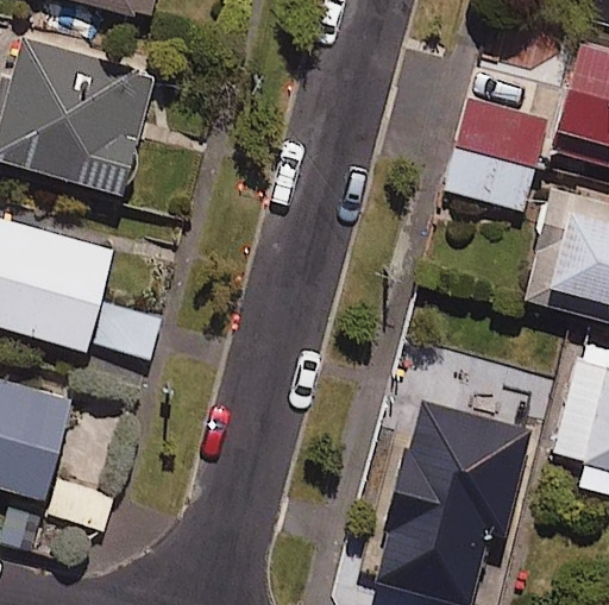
[(85,0),(149,17),(152,0),(85,0)]
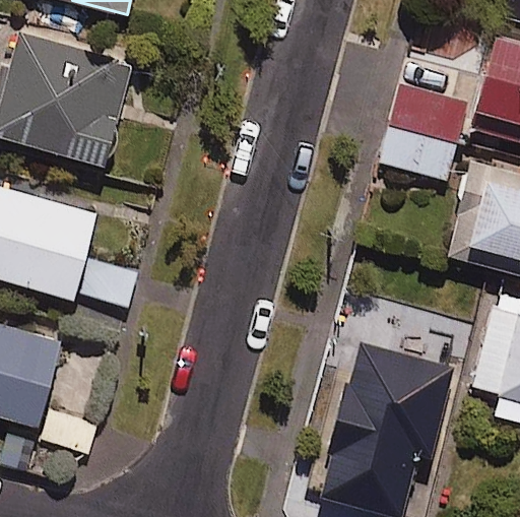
[(506,0),(503,13),(519,18),(519,0),(506,0)]
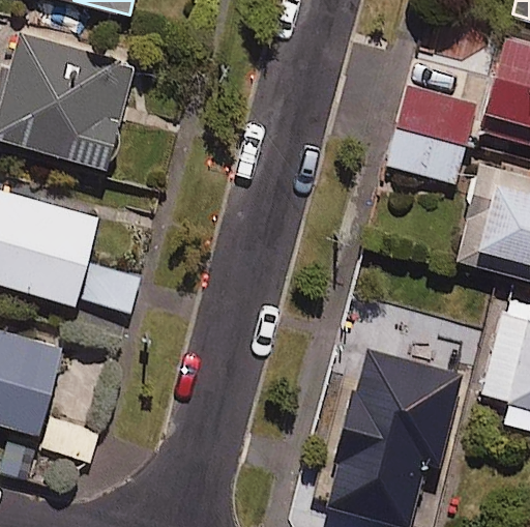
[(135,66),(16,32),(0,87),(0,139),(105,170),(135,66)]
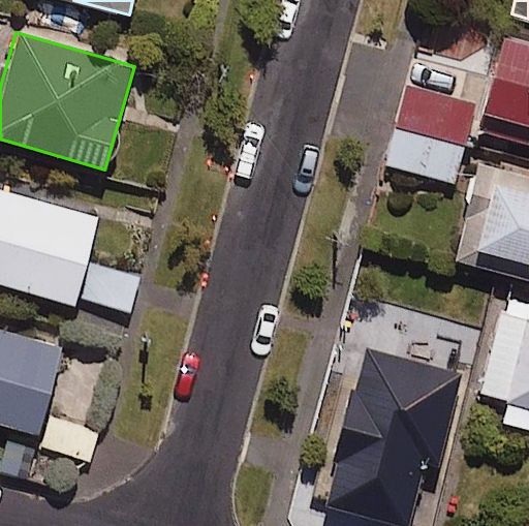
[(528,50),(502,42),(478,130),(528,144),(528,50)]
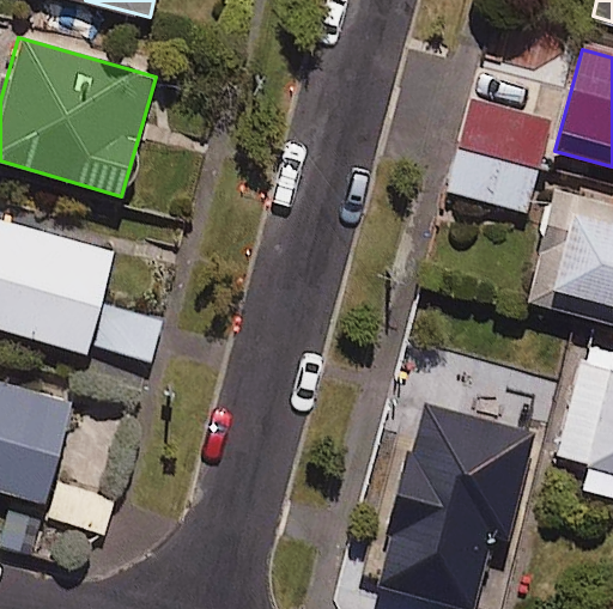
[(551,122),(473,101),(448,189),(526,211),(551,122)]
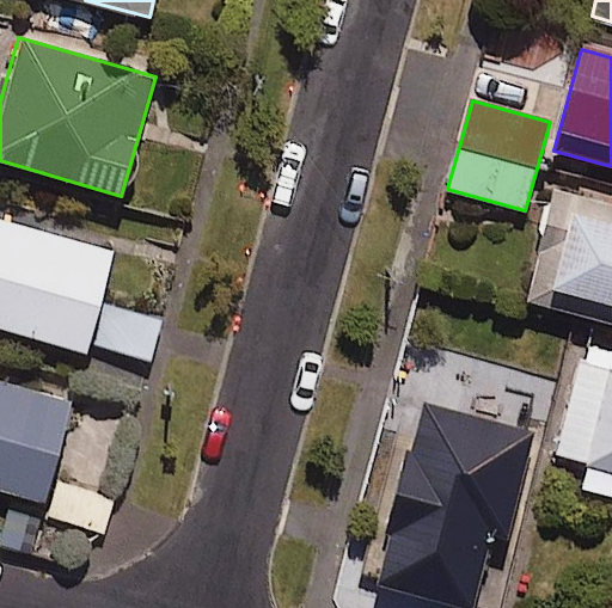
[(611,206),(555,190),(525,301),(611,324),(611,206)]
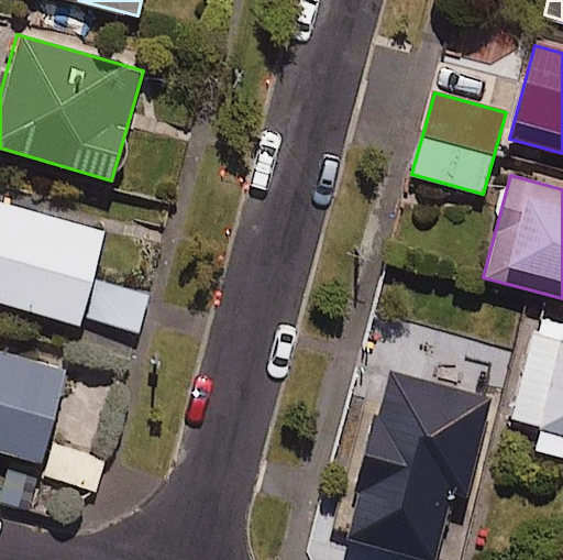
[(106,231),(0,200),(0,303),(78,327),(106,231)]
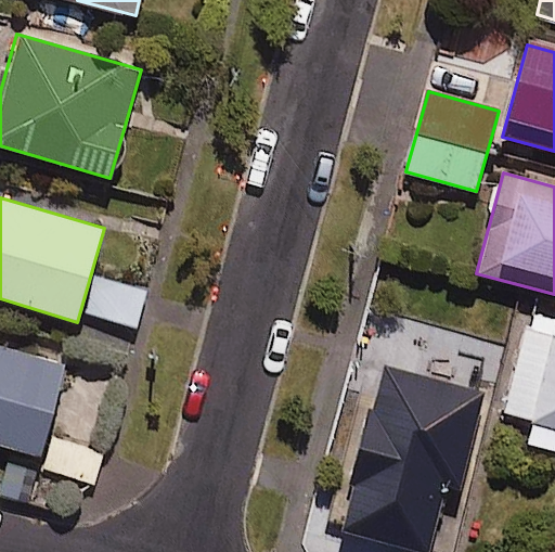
[(554,318),(534,313),(531,325),(525,323),(500,413),(533,422),(527,445),(554,451),(554,318)]
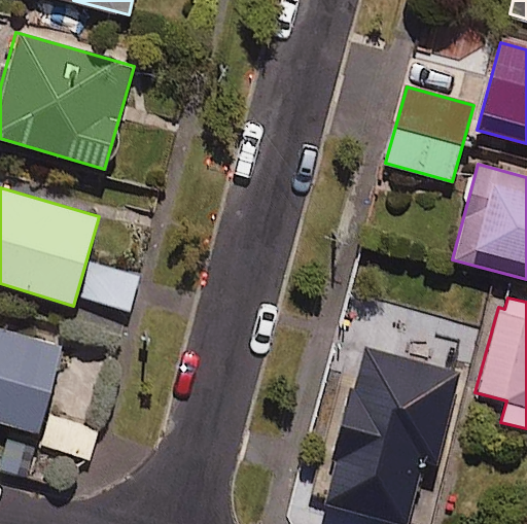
[(0,327),(0,424),(37,434),(63,346),(0,327)]
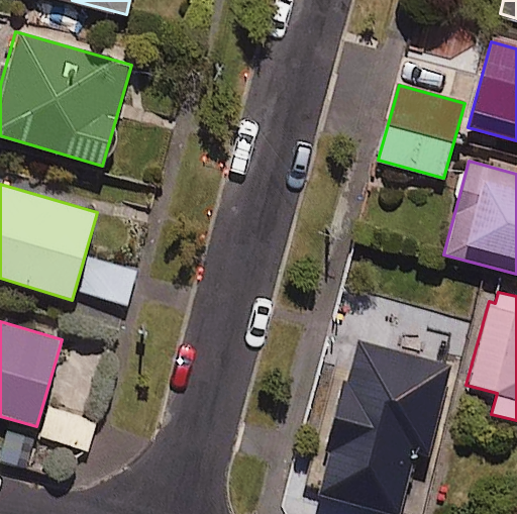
[(452,365),(358,340),(318,495),(395,513),(398,513),(414,454),(428,457),(452,365)]
